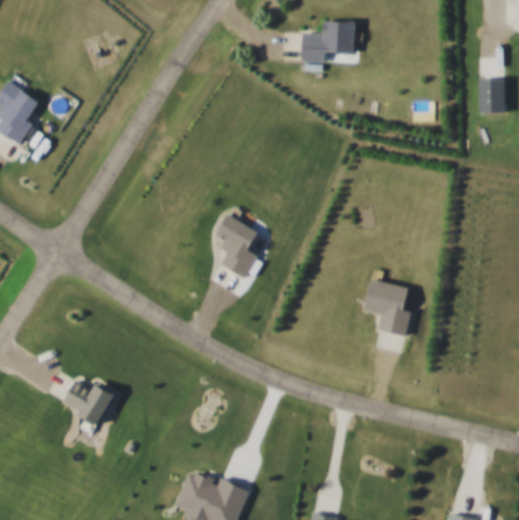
[(353,53),(354,21),(323,20),(322,34),(302,33),(301,61),(324,62),(325,52),(353,53)]
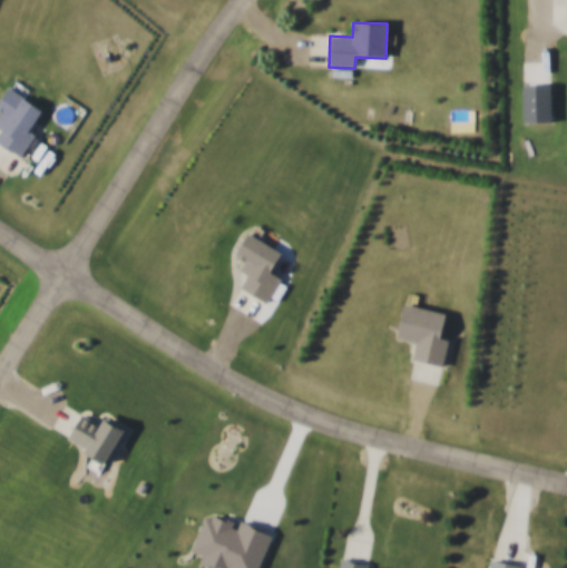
[(522,123),(553,123),(553,86),(522,86),(522,123)]
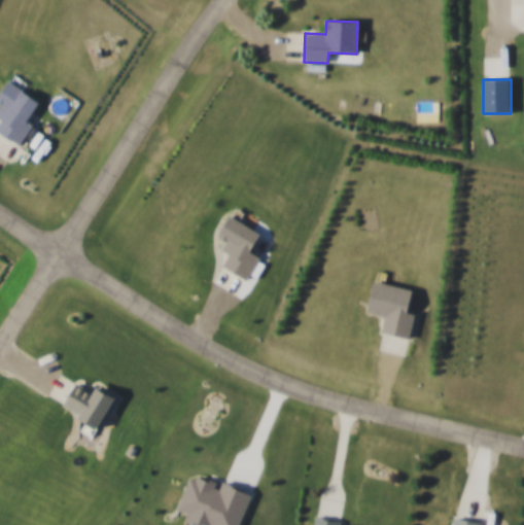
[(39,101),(6,83),(0,94),(0,105),(1,106),(0,108),(0,119),(1,120),(0,121),(0,134),(21,146),(32,125),(28,123),(39,101)]
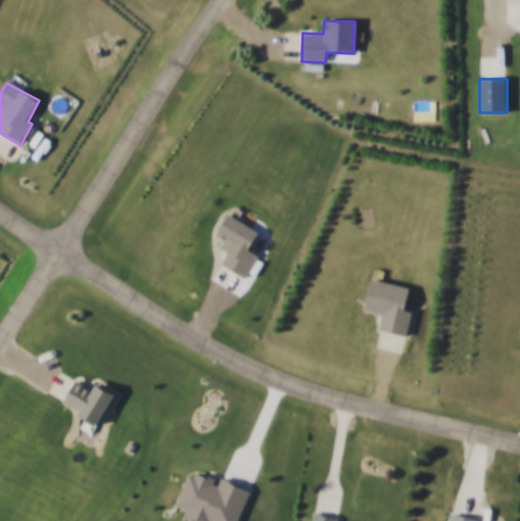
[(245,279),(258,257),(248,251),(258,233),(226,215),(215,234),(226,241),(221,250),(227,254),(221,265),(245,279)]
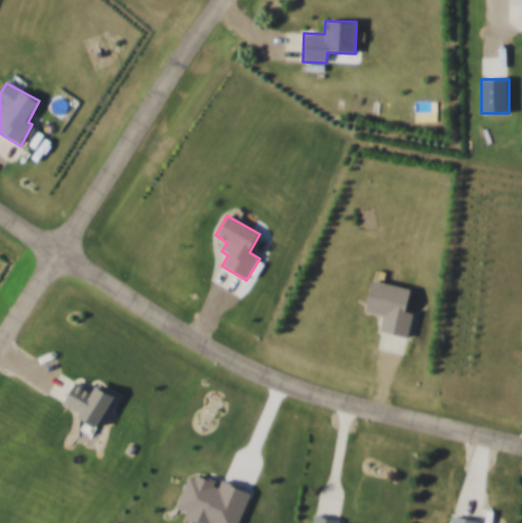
[(408,338),(412,315),(406,314),(411,289),(371,282),(365,313),(383,316),(379,332),(408,338)]
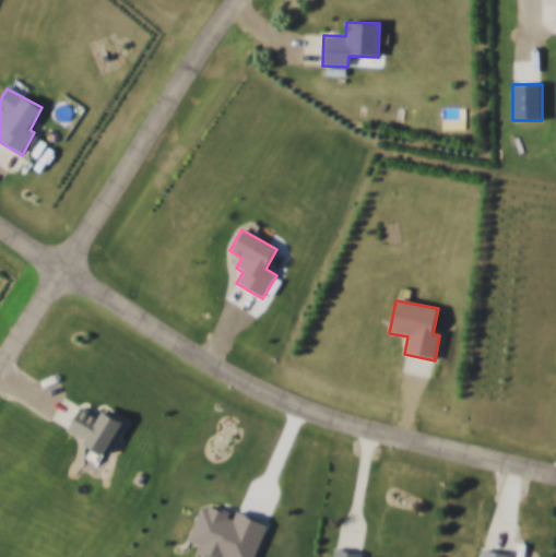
[(103,457),(122,425),(101,412),(96,419),(79,410),(64,434),(103,457)]
